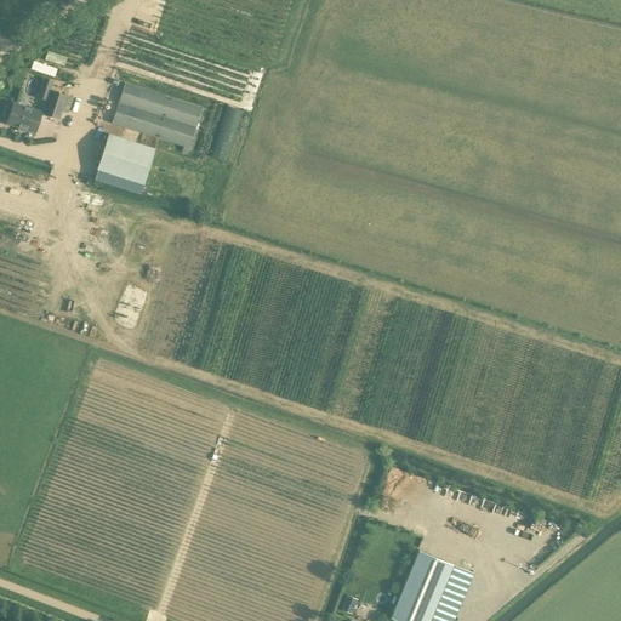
[(124,84),(112,123),(183,146),(181,153),(188,154),(203,108),(124,84)]
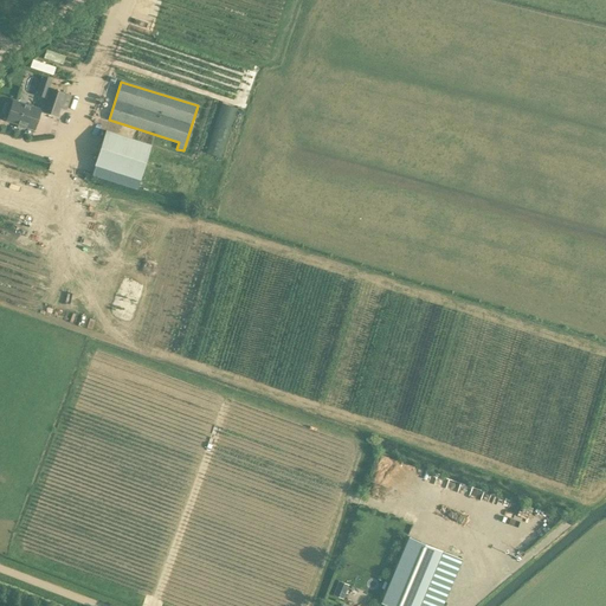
[(70,96),(50,89),(43,113),(57,117),(60,109),(65,111),(70,96)]
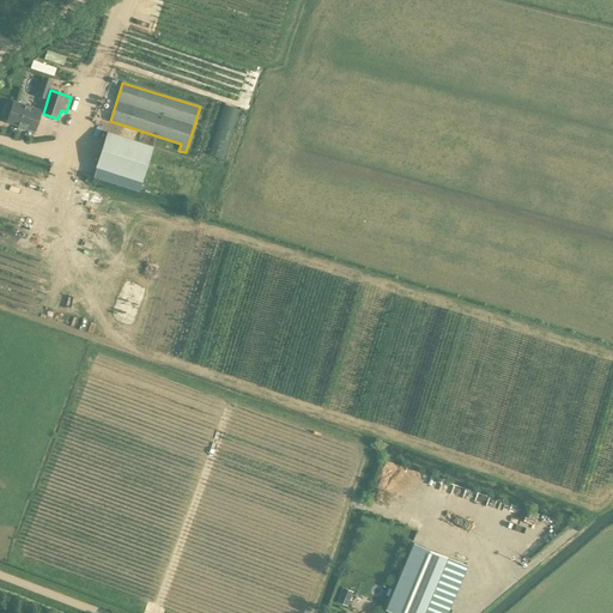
[(34,131),(41,111),(13,102),(6,122),(18,126),(19,129),(24,131),(26,128),(34,131)]
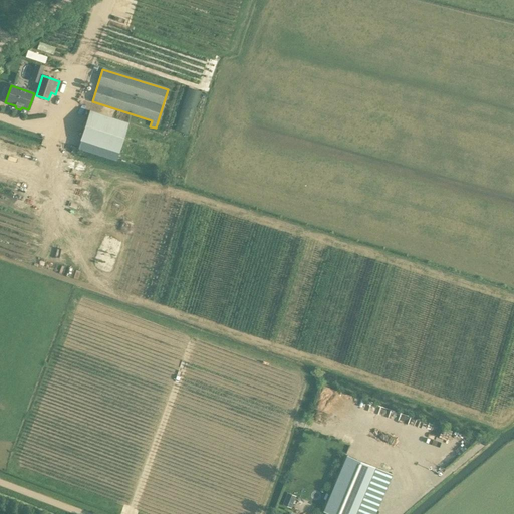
[(189,87),(177,130),(189,133),(201,90),(189,87)]
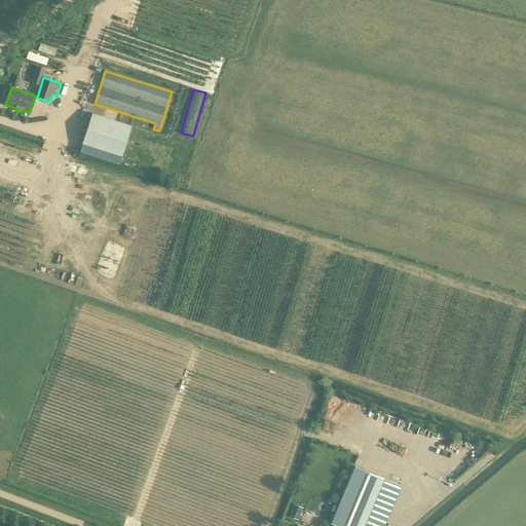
[(121,156),(130,126),(91,114),(82,143),(121,156)]
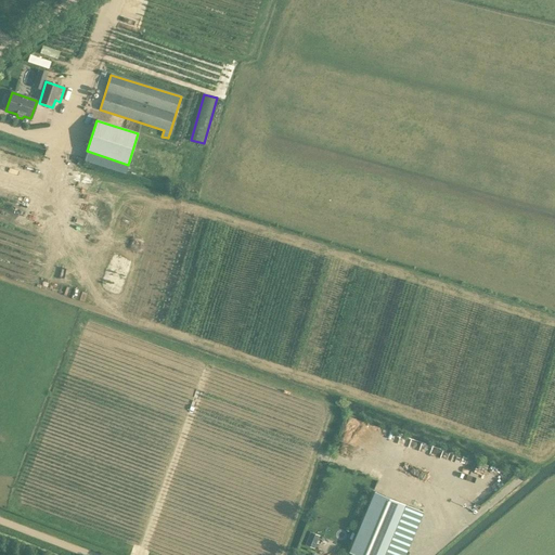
[(356,554),(384,554),(405,505),(375,492),(350,553),(356,554)]
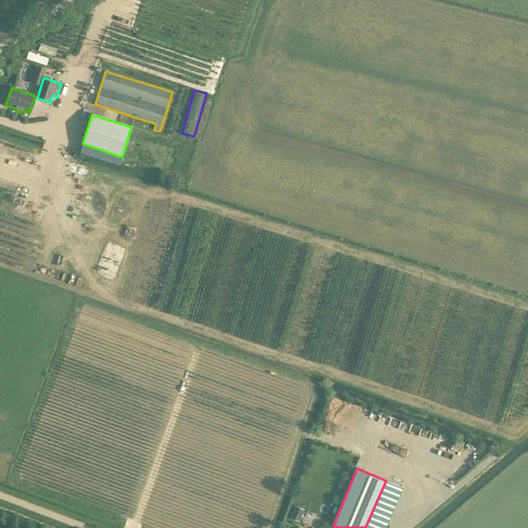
[(292,518),(301,521),(306,507),(297,504),(292,518)]
